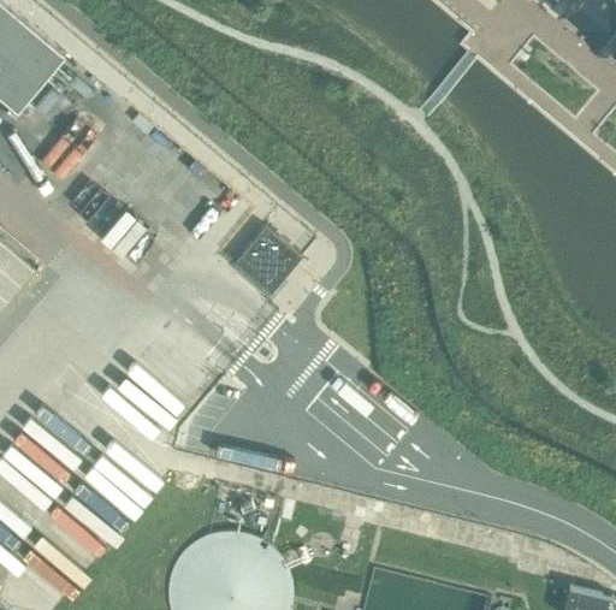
[(614,0),(579,0),(564,17),(585,34),(584,35),(585,36),(614,0)]
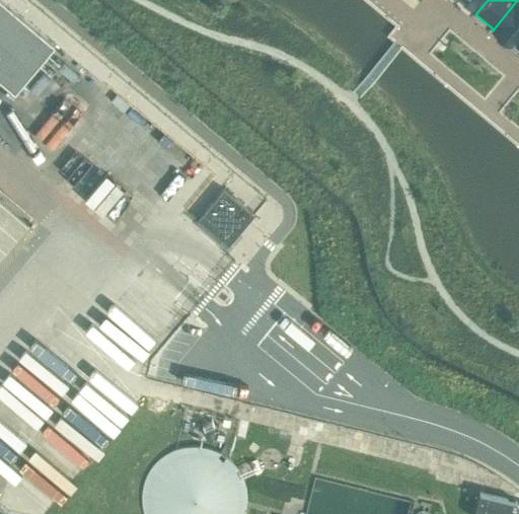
[(518,1),(517,0),(493,30),(509,45),(518,31),(518,1)]
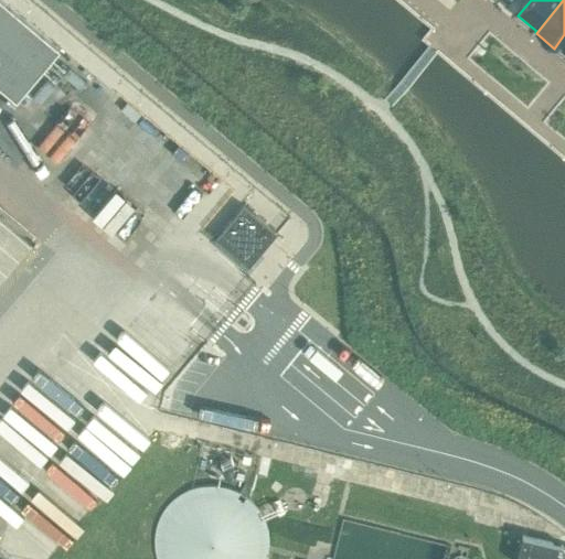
[(0,92),(14,105),(59,53),(0,3),(0,92)]
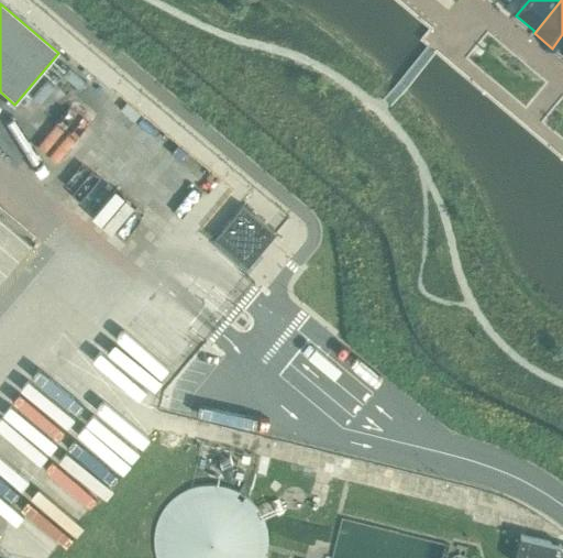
[(562,34),(552,48),(553,48),(554,47),(562,54),(562,34)]
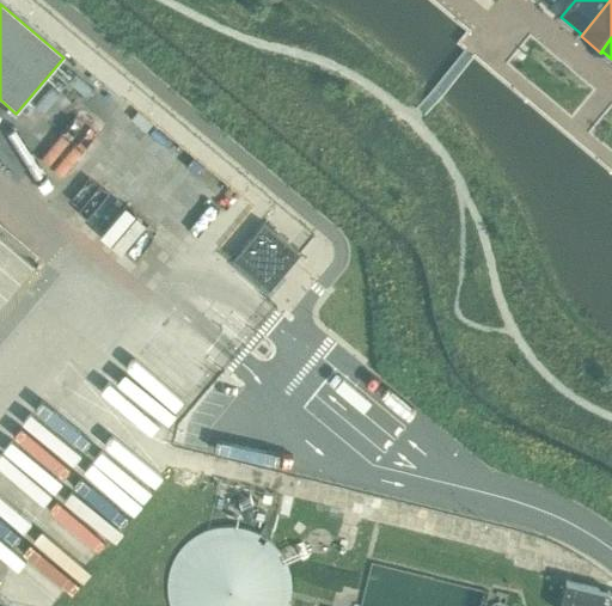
[(268,294),(299,257),(262,226),(232,263),(268,294)]
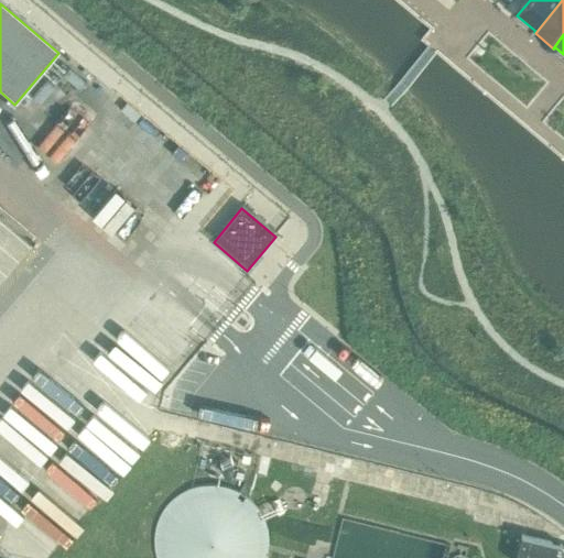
[(563,557),(563,550),(520,539),(514,557),(563,557)]
